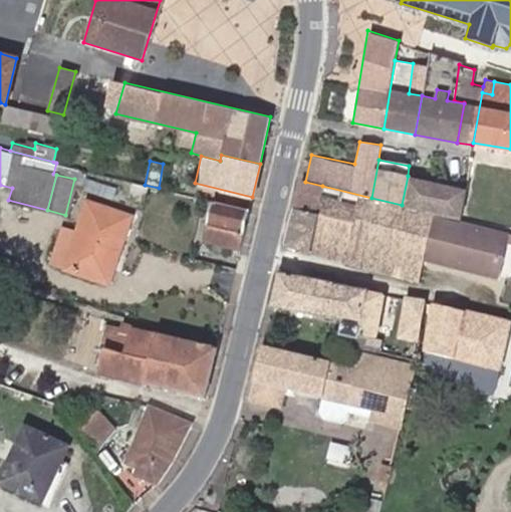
[(434,213),(459,218),(464,189),(408,176),(402,205),(434,213)]
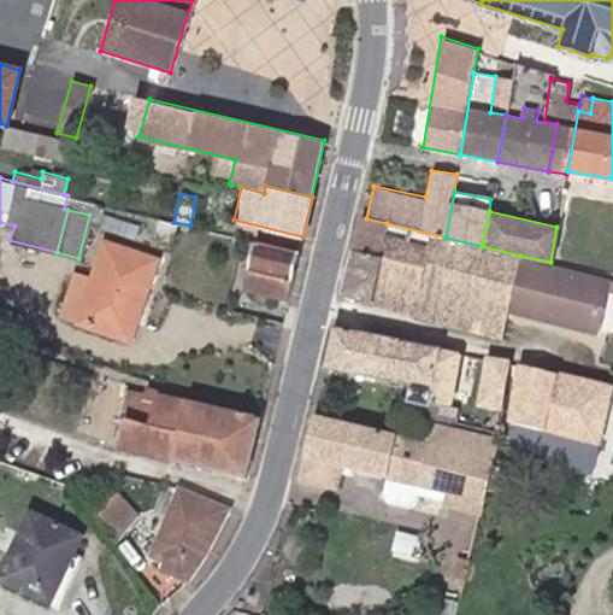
[(363,217),(354,250),(379,256),(387,223),(366,218),(363,217)]
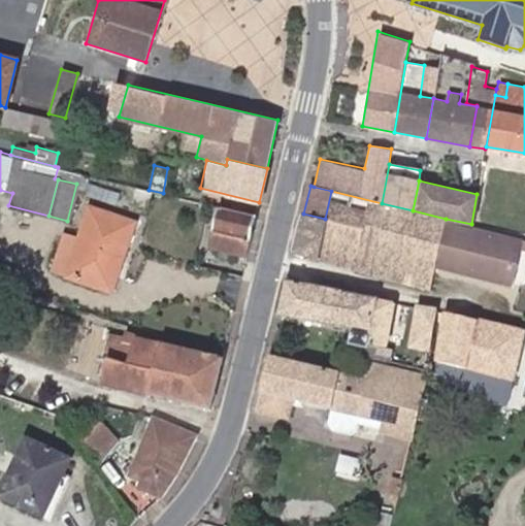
[(434,264),(446,219),(413,210),(382,203),(331,191),(325,219),(303,214),(294,252),(428,288),(434,264)]
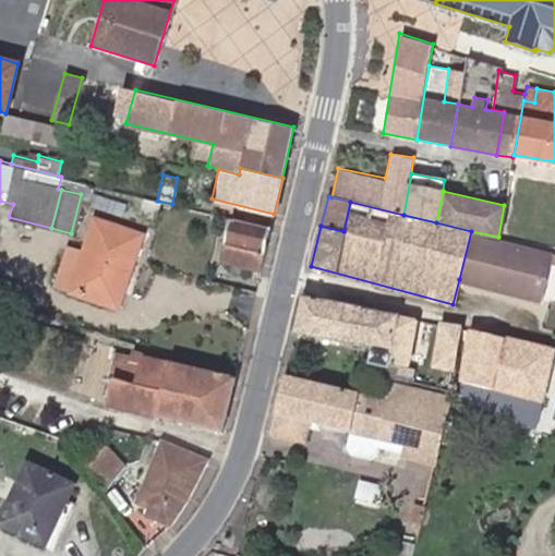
[(141,233),(94,218),(83,250),(68,244),(53,283),(117,305),(141,233)]
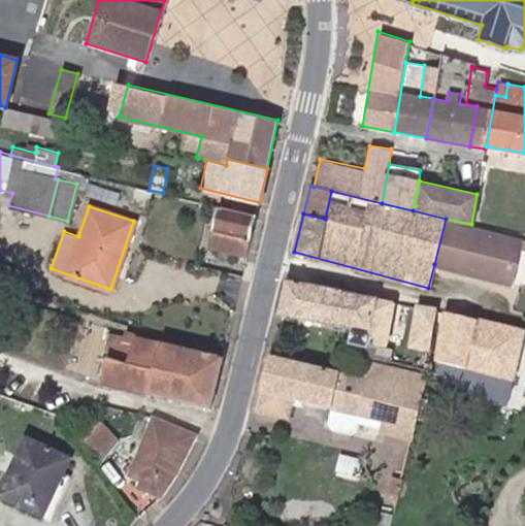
[(245,256),(255,216),(219,207),(208,247),(245,256)]
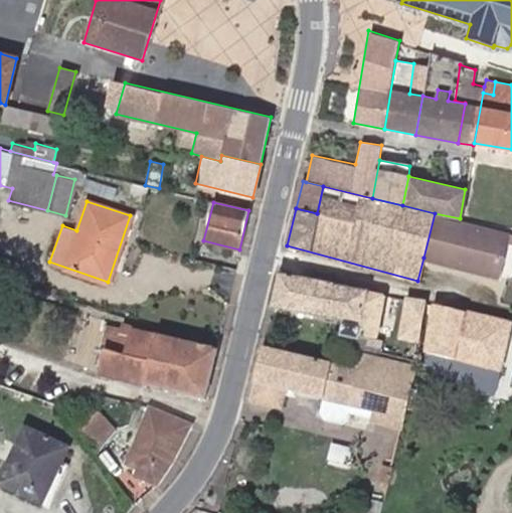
[(511,234),(435,213),(423,258),(507,279),(511,260),(504,258),(507,245),(511,245),(511,234)]
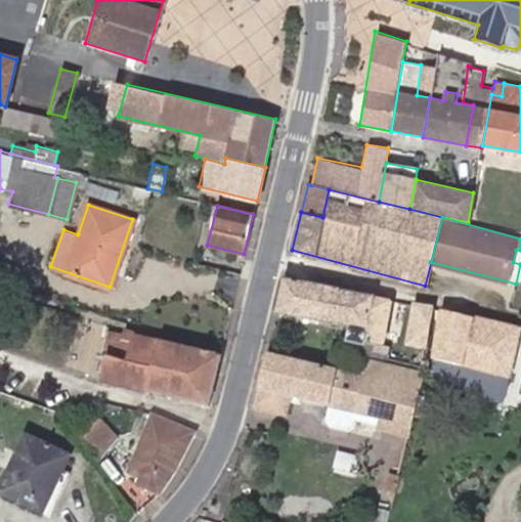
[(393,300),(285,276),(276,311),(348,328),(345,342),(366,347),(367,339),(384,343),(393,300)]
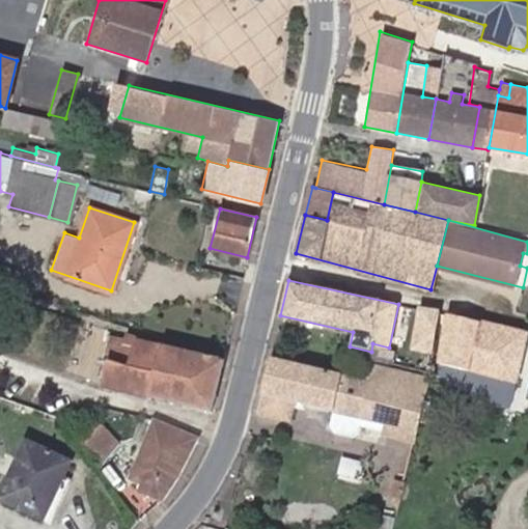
[(409,346),(431,352),(438,312),(418,308),(409,346)]
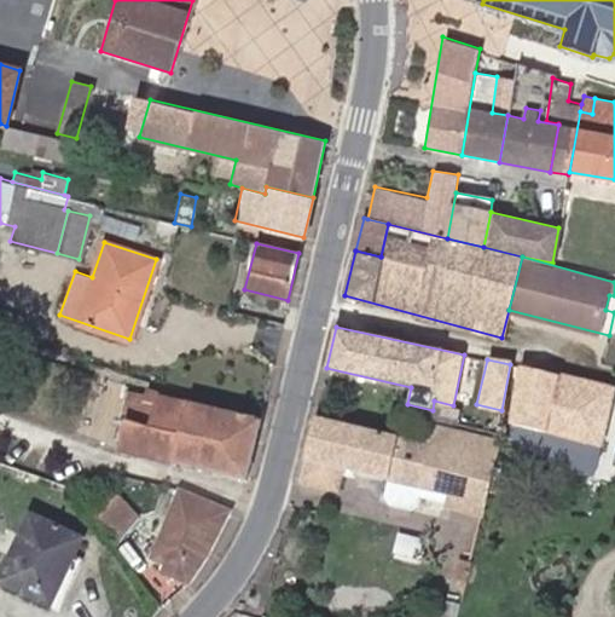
[(543,431),(555,374),(521,367),(510,422),(537,430),(543,431)]
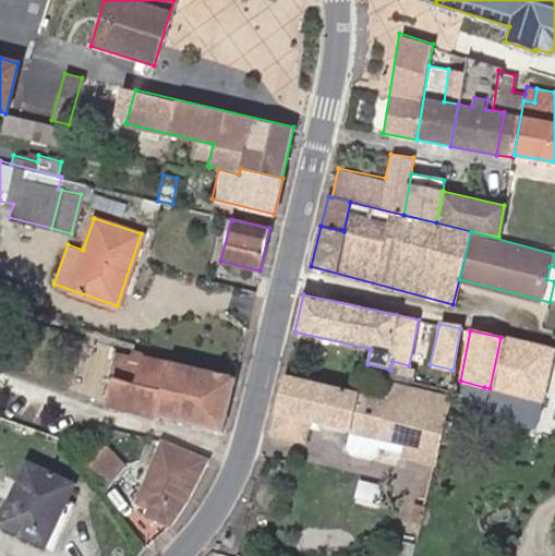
[(549,348),(501,337),(490,388),(537,400),(549,348)]
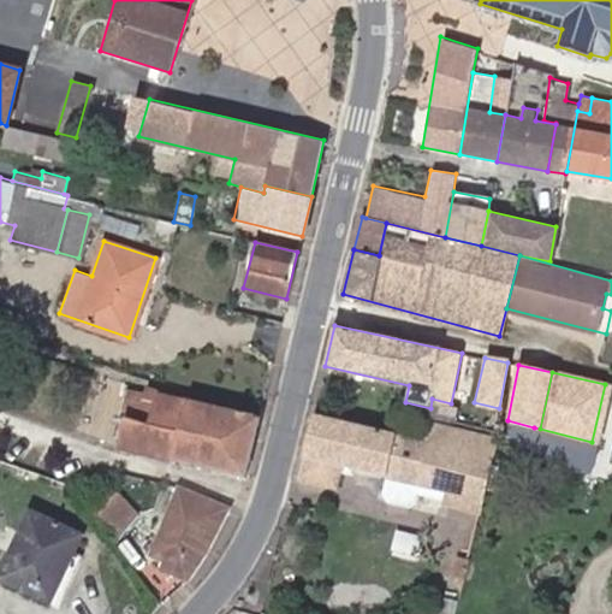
[(244,476),(259,417),(158,393),(158,390),(155,390),(156,388),(147,385),(144,399),(124,394),(119,415),(126,418),(119,448),(167,460),(171,459),(171,458),(244,476)]
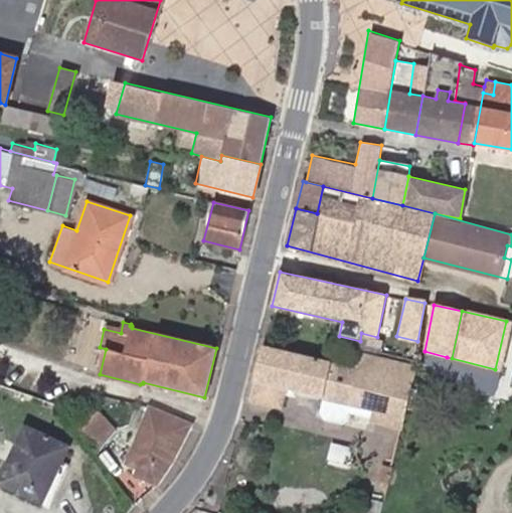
[(356,369),(262,346),(248,399),(281,407),(286,387),(322,396),(318,411),(323,417),(340,421),(347,417),(350,403),(373,409),(369,423),(400,431),(412,367),(360,353),(356,369)]
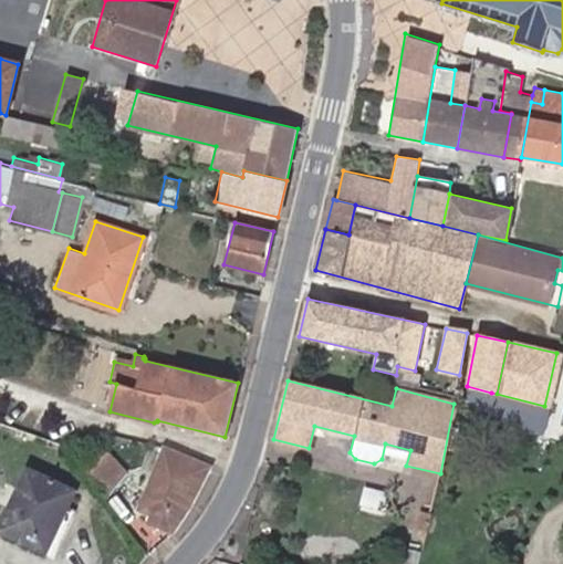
[(491,393),(467,386),(464,400),(488,406),(491,393)]
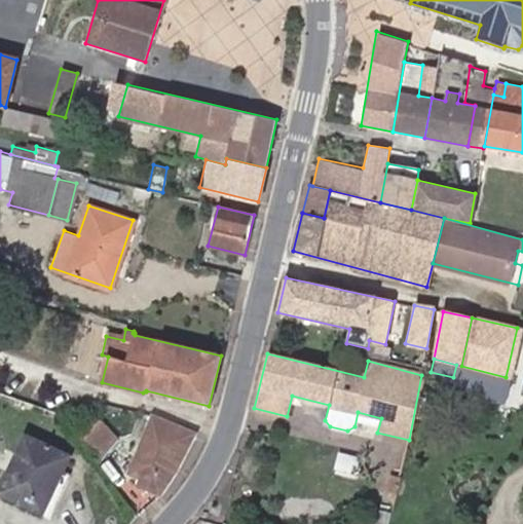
[(425,398),(421,416),(439,420),(443,402),(425,398)]
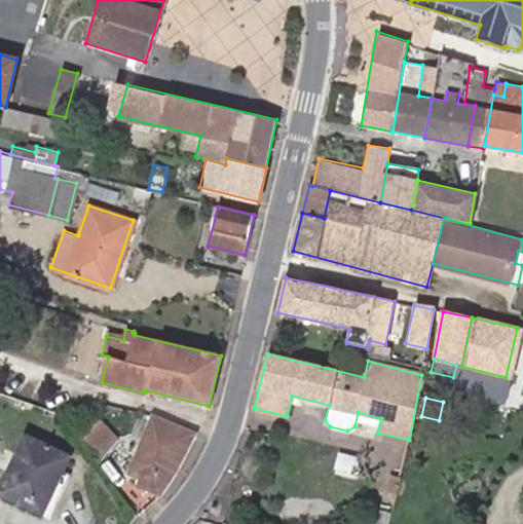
[(138,483),(158,493),(162,491),(175,473),(198,433),(151,413),(126,475),(139,480),(138,483)]
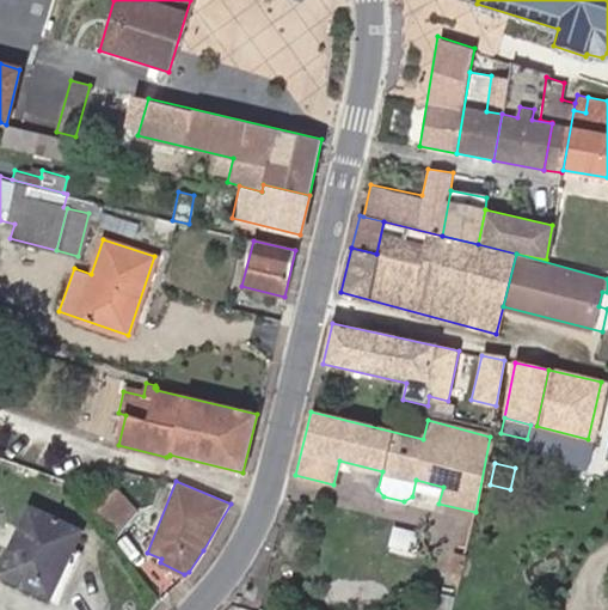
[(142,505),(111,483),(93,508),(117,541),(142,505)]
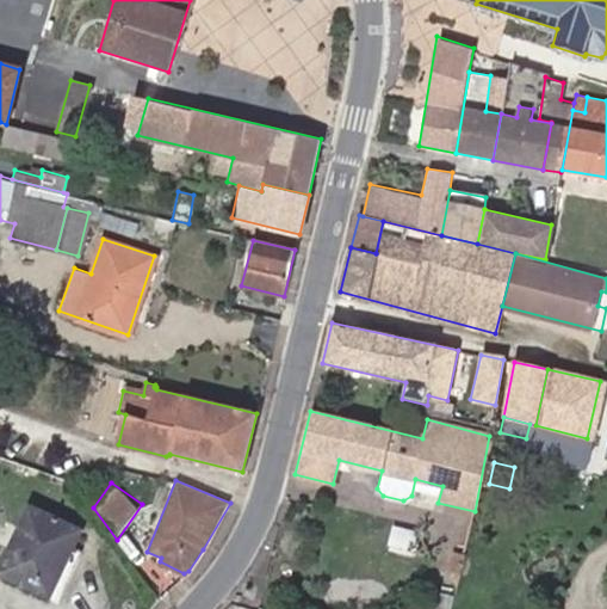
[(49,592),(79,529),(29,506),(0,570),(49,592)]
